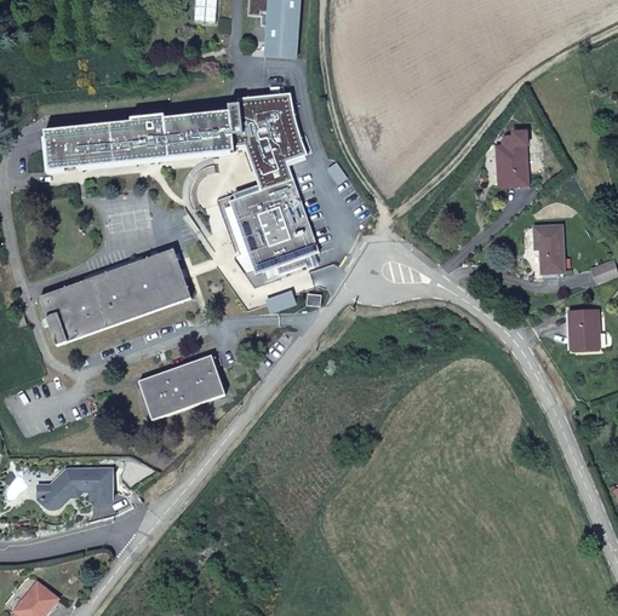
[(192,0),(190,18),(212,21),(213,0),(192,0)]
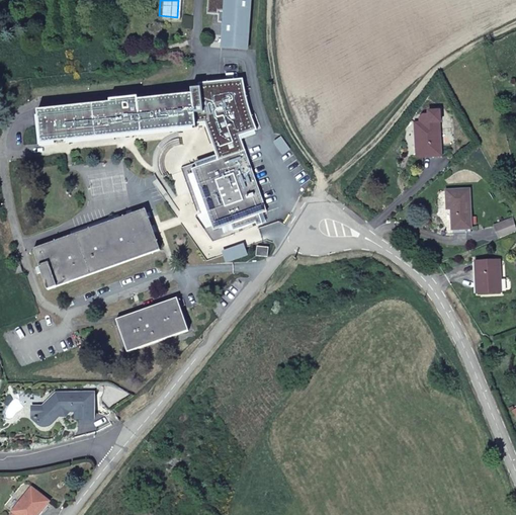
[(226,0),(219,41),(238,45),(245,0),(226,0)]
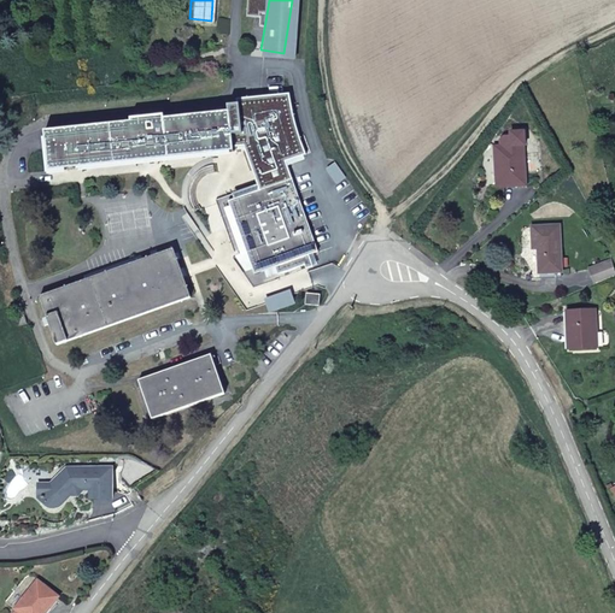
[(48,168),(198,151),(206,149),(232,147),(228,110),(44,129),(48,168)]
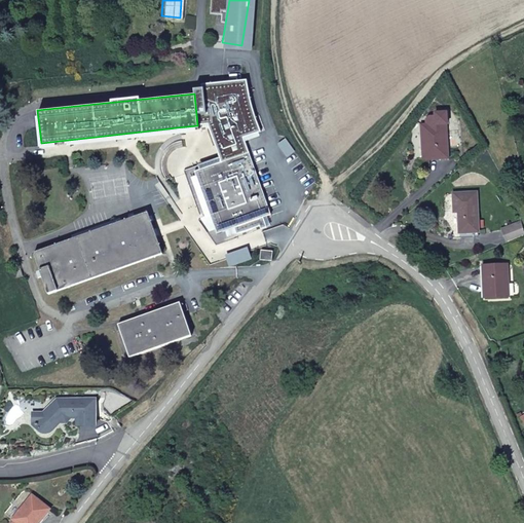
[(419,122),(420,140),(423,140),(424,156),(446,155),(444,121),(446,121),(445,109),(433,109),(433,112),(425,114),(425,122),(419,122)]
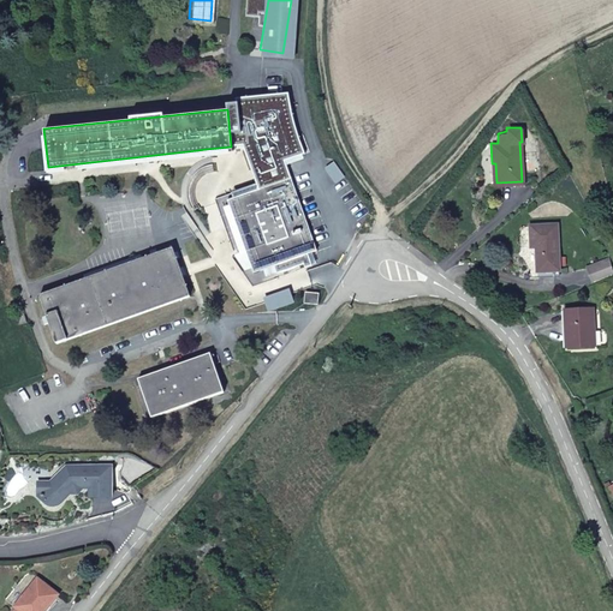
[(206,149),(197,150),(231,246),(178,265),(182,273),(245,250),(243,241),(239,244),(206,149)]
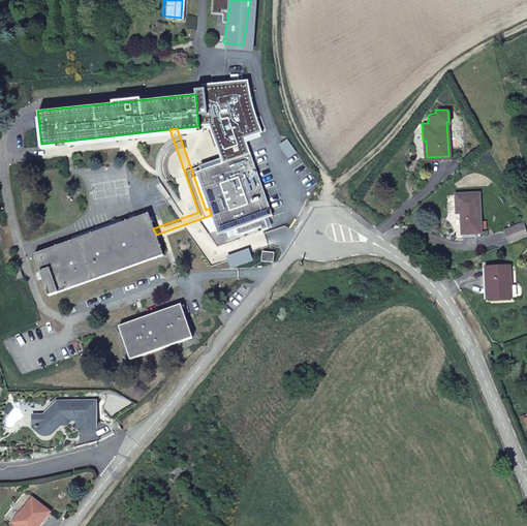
[(209,208),(211,215),(217,233),(235,226),(237,233),(259,224),(260,227),(267,225),(264,216),(271,213),(249,151),(195,171),(209,208)]
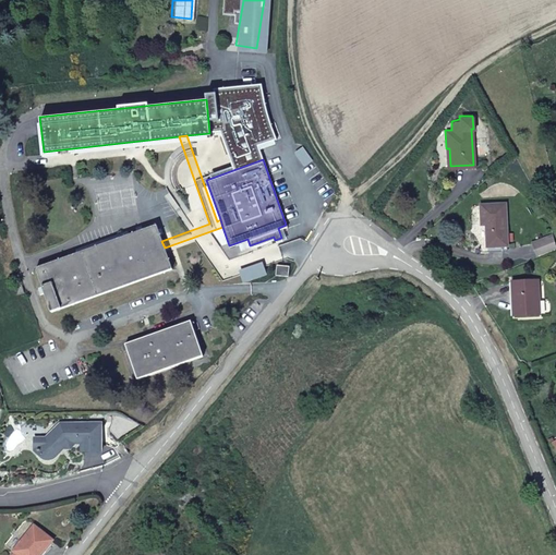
[(504,202),(479,203),(480,221),(484,221),(486,244),(506,243),(504,202)]
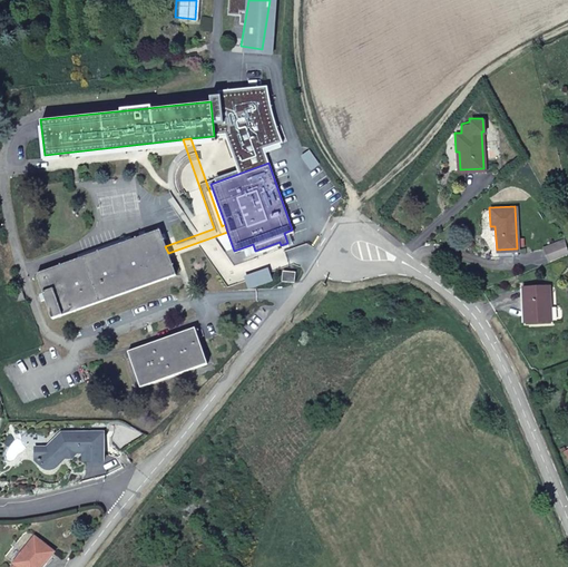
[(174,272),(168,253),(165,246),(158,227),(36,272),(51,316),(174,272)]
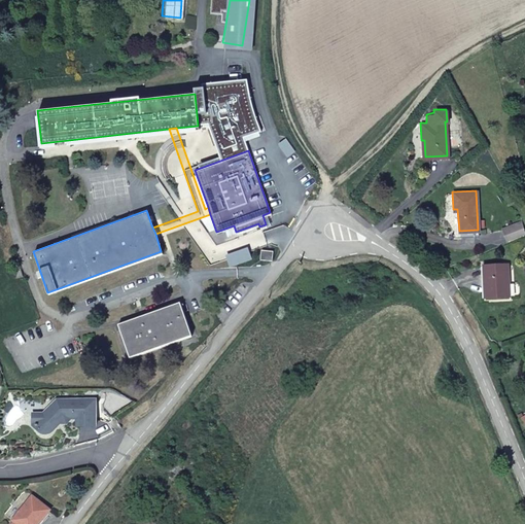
[(506,239),(524,233),(520,220),(502,228),(506,239)]
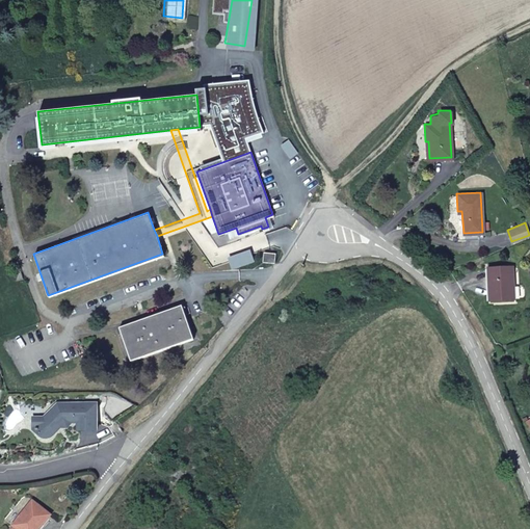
[(279,245),(283,248),(289,238),(285,235),(279,245)]
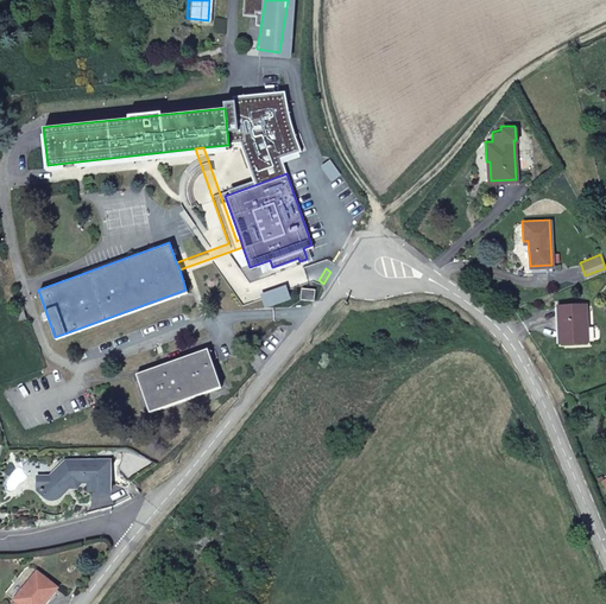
[(300,297),(313,297),(313,287),(301,286),(300,297)]
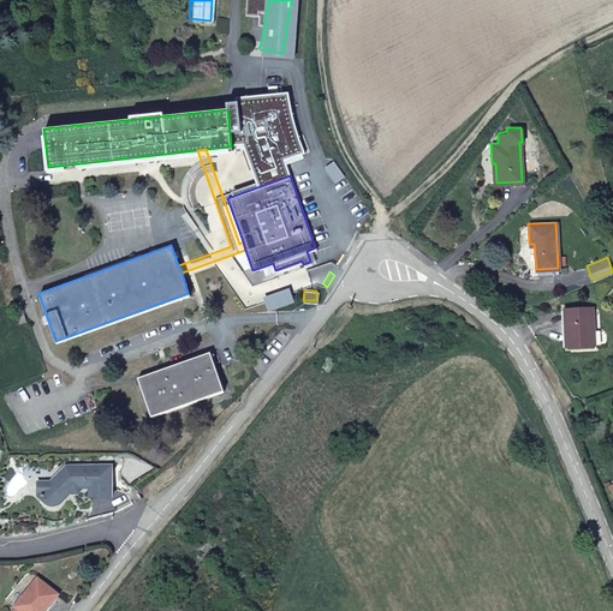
[(18,300),(11,303),(17,322),(25,319),(18,300)]
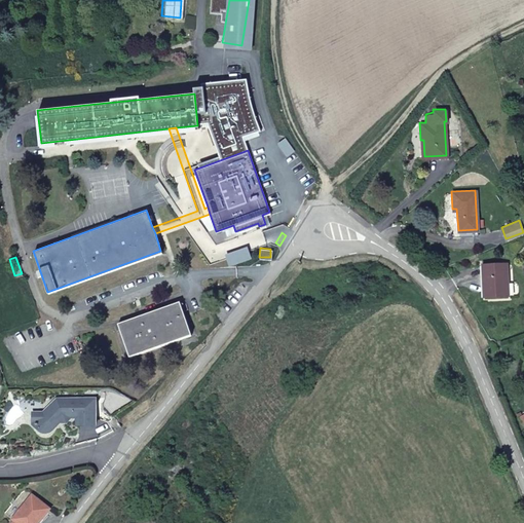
[(504,262),(480,264),(482,295),(507,294),(504,262)]
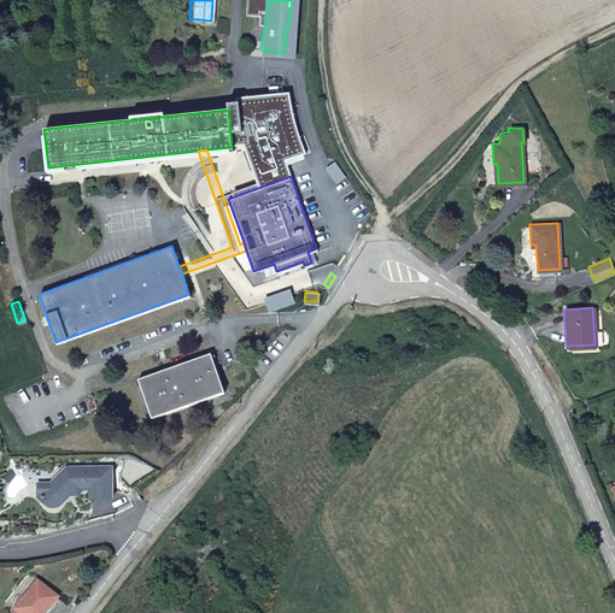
[(210,352),(139,378),(151,416),(223,390),(210,352)]
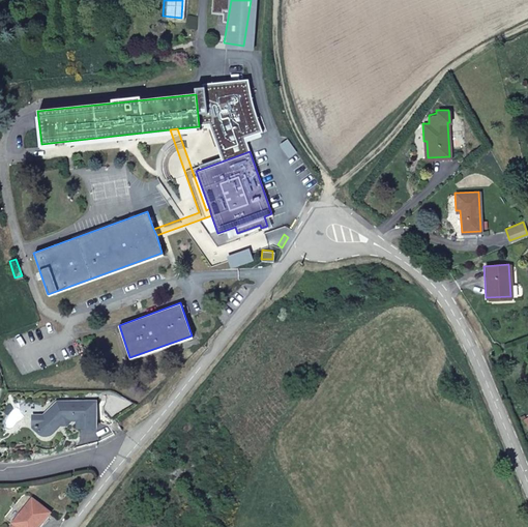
[(56,399),(39,415),(35,420),(35,427),(35,429),(37,434),(46,435),(52,431),(62,420),(67,418),(76,418),(76,427),(95,427),(94,399),(56,399)]
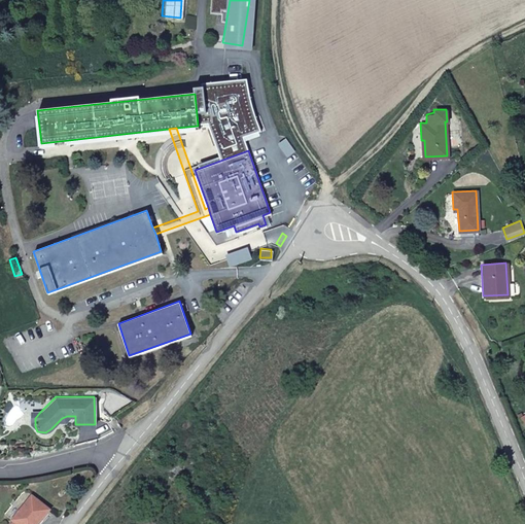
[(35,418),(39,413),(30,413),(30,423),(35,424),(35,418)]
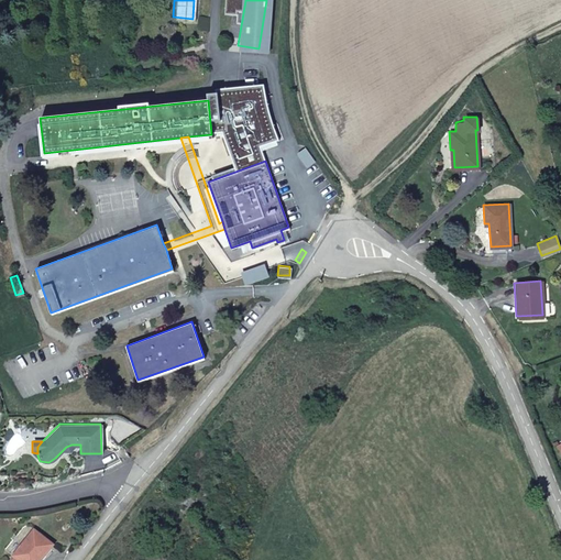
[(114,449),(120,459),(128,453),(122,445),(114,449)]
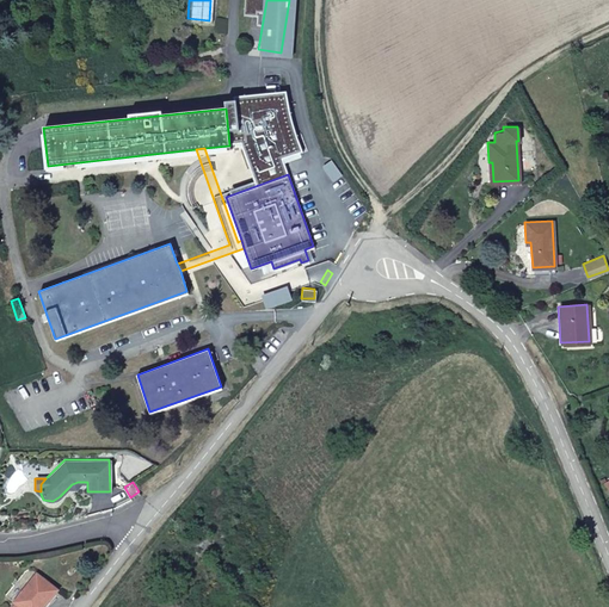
[(56,588),(36,571),(14,600),(23,606),(36,606),(45,595),(48,598),(56,588)]
